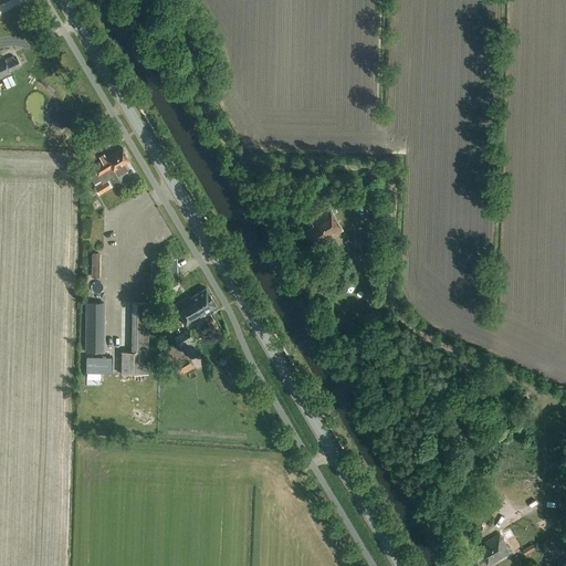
[(0,79),(11,74),(10,71),(20,66),(17,59),(14,59),(13,56),(4,60),(3,58),(0,58),(0,79)]
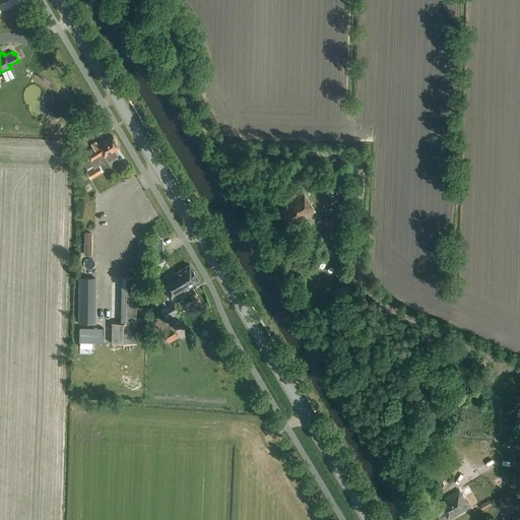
[(112,137),(98,145),(95,142),(91,144),(93,148),(85,153),(93,168),(86,172),(90,179),(102,173),(99,166),(107,160),(104,156),(119,147),(112,137)]
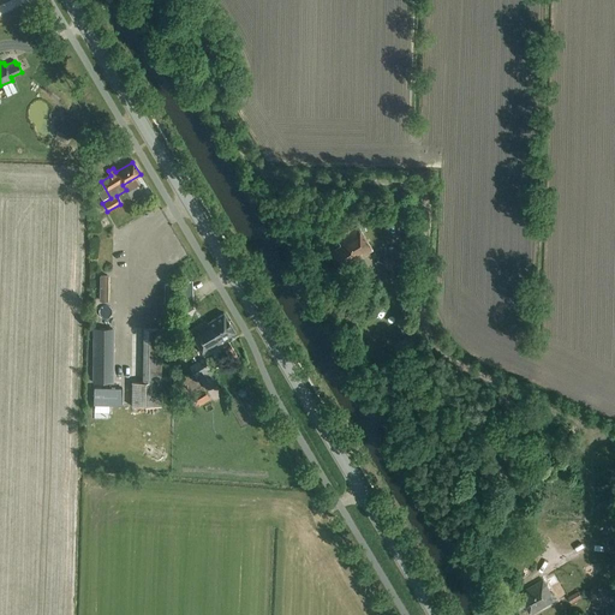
[(346,266),(372,250),(358,227),(338,239),(341,246),(329,252),(339,268),(346,264),(346,266)]
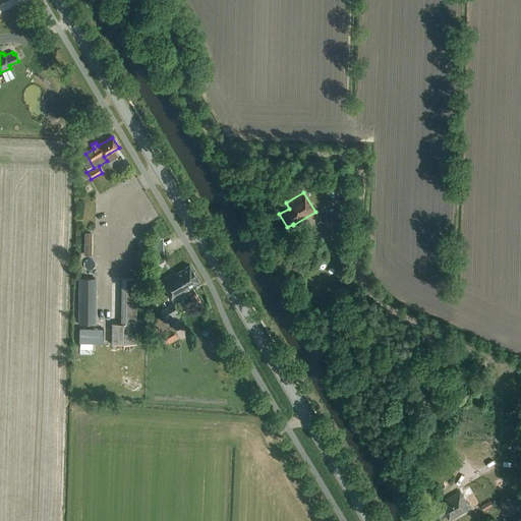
[(199,282),(193,272),(189,266),(176,274),(175,272),(161,280),(172,300),(187,292),(185,290),(199,282)]
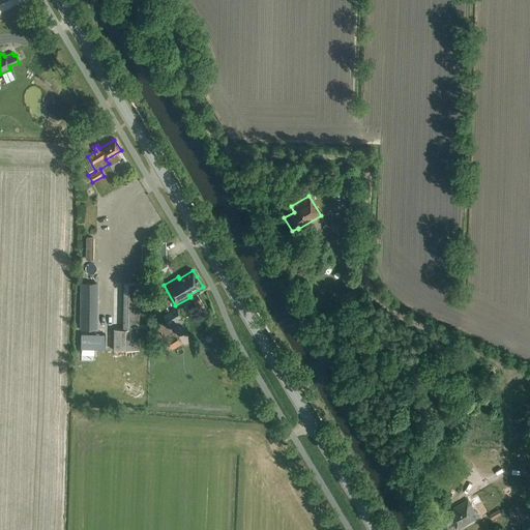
[(95,284),(80,284),(79,330),(95,330),(95,284)]
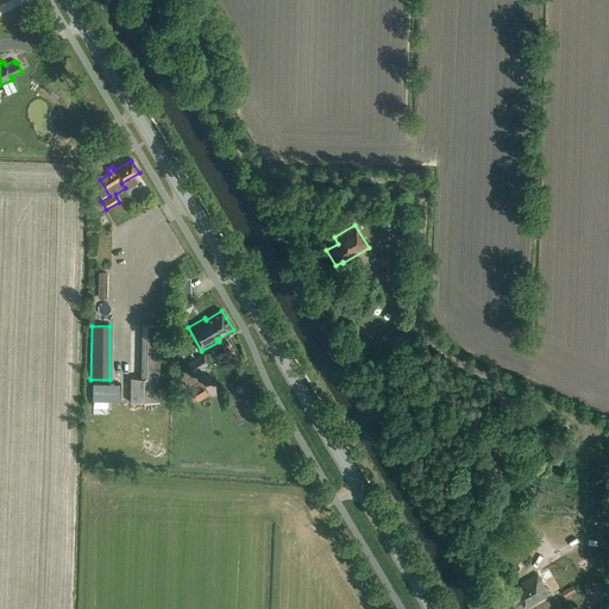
[(142,380),(130,380),(130,402),(158,402),(159,326),(142,326),(142,380)]
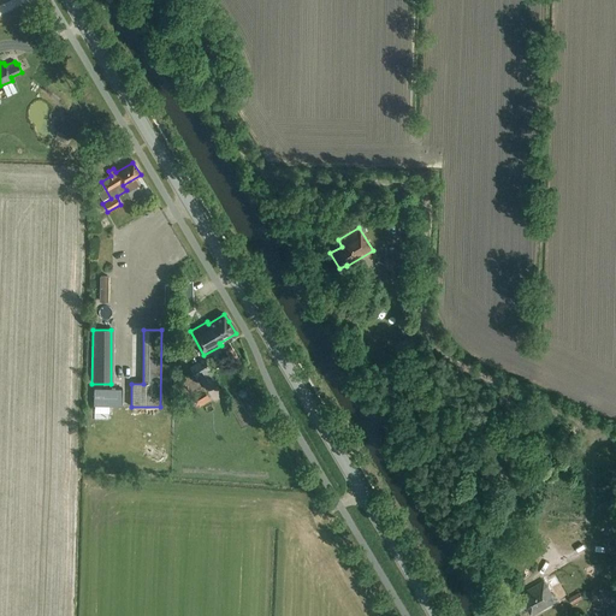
[(189,368),(196,380),(197,379),(206,392),(217,385),(207,372),(209,371),(203,360),(189,368)]
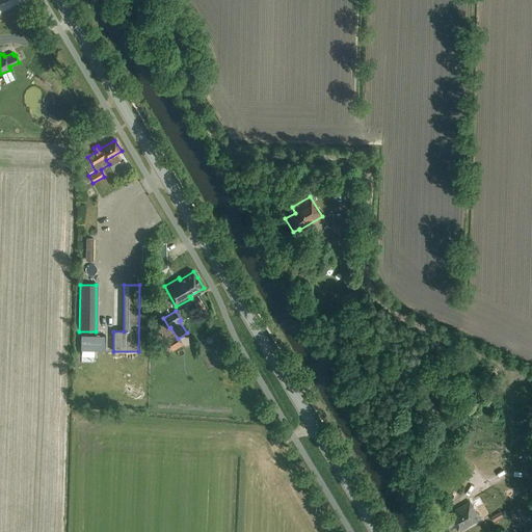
[(105,350),(105,336),(81,336),(81,350),(105,350)]
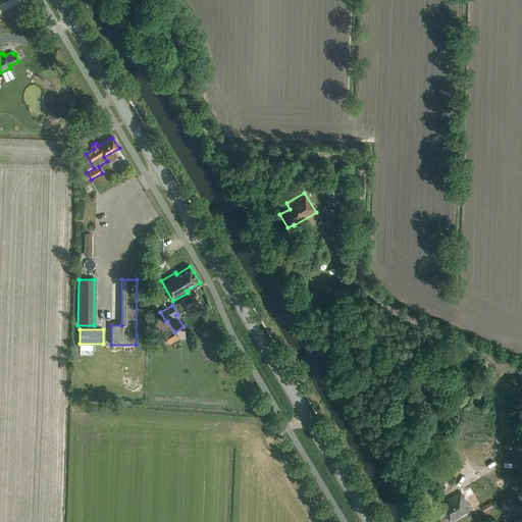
[(441,517),(446,514),(451,521),(470,511),(467,505),(468,505),(461,492),(447,501),(447,503),(436,509),(441,517)]
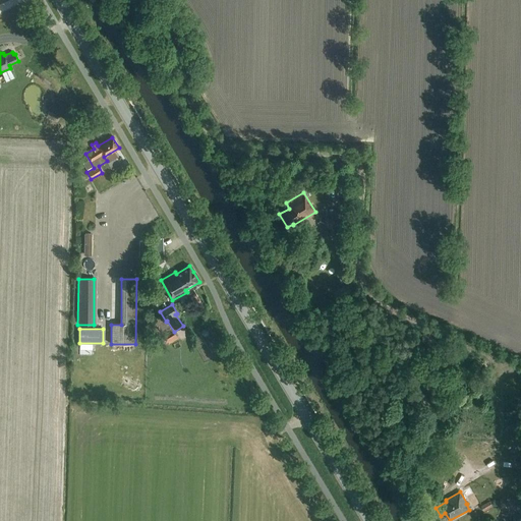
[(489,502),(480,507),(483,511),(493,507),(489,502)]
